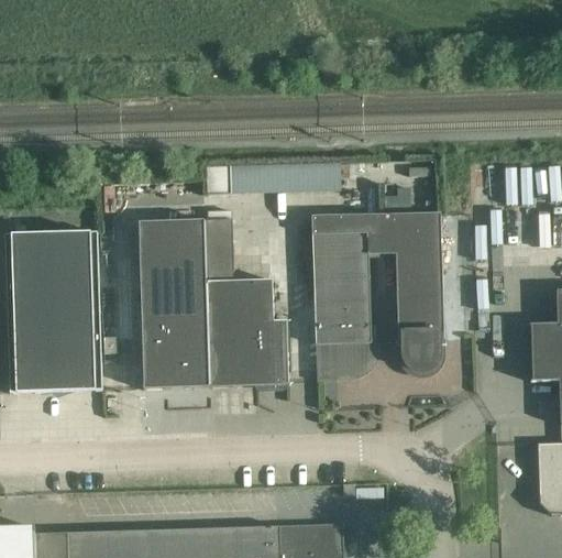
[(229,165),(207,166),(207,168),(207,192),(229,192),(229,168),(229,165)]
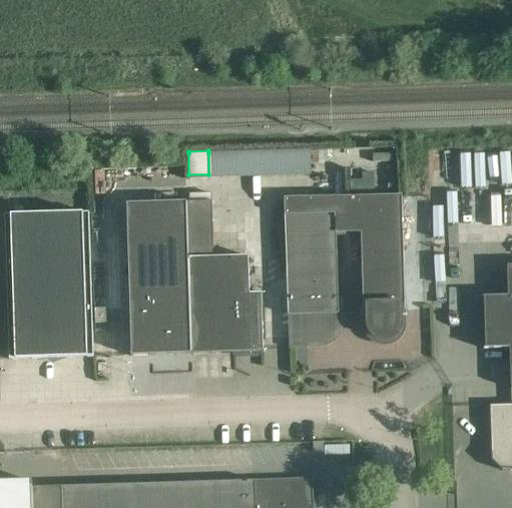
[(404,312),(400,192),(302,193),(283,194),(284,227),(285,250),(285,251),(285,267),(288,345),(290,345),(289,339),(306,338),(306,344),(307,344),(307,343),(320,342),(322,341),(325,341),(327,340),(329,338),(332,337),(334,335),(336,334),(337,332),(339,330),(340,327),(341,325),(342,323),(343,320),(344,318),(344,315),(344,312),(344,310),(346,310),(346,308),(337,308),(334,212),(359,211),(361,313),(363,313),(364,323),(364,324),(364,326),(365,328),(366,331),(367,332),(369,335),(370,336),(372,337),(374,338),(376,339),(378,340),(381,340),(384,340),(386,340),(388,340),(391,338),(392,338),(395,336),(396,334),(398,332),(399,330),(400,329),(400,327),(401,326),(401,324),(401,322),(402,312),(404,312)]
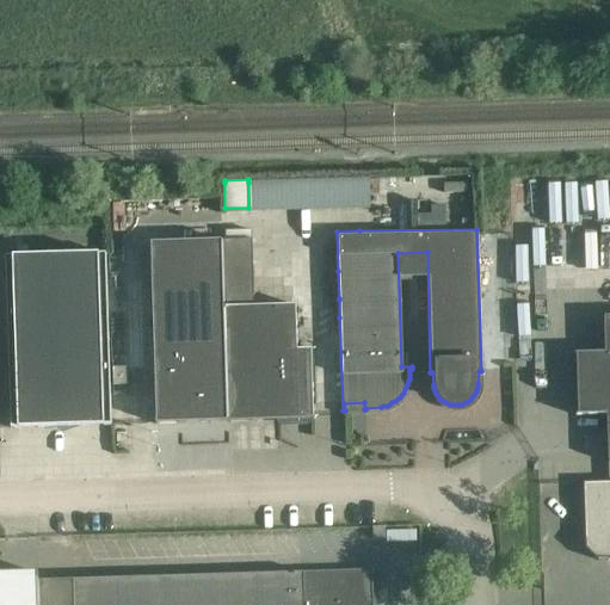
[(226,235),(221,236),(222,303),(226,418),(228,418),(295,415),(312,414),(310,345),(295,346),(294,301),(251,302),(248,235),(226,235)]
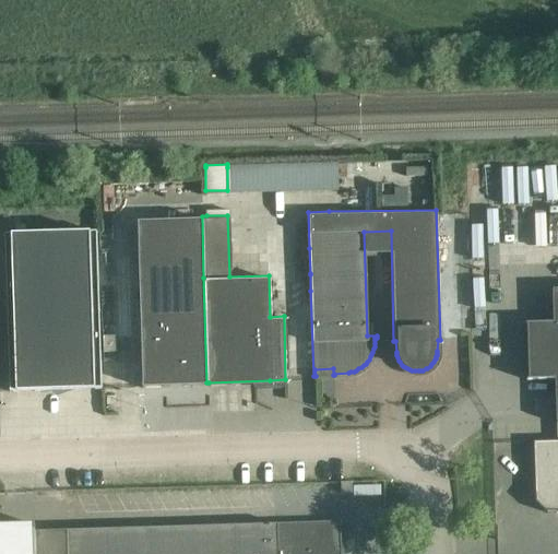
[(202,216),(137,219),(142,385),(206,382),(203,278),(202,216)]
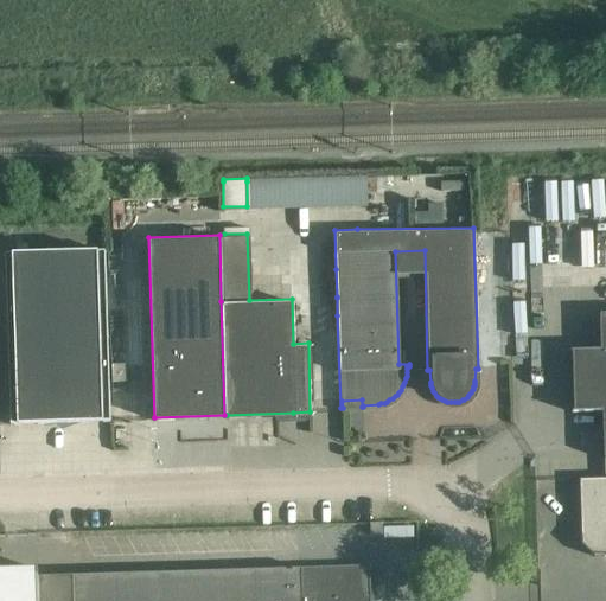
[(109,417),(103,248),(4,250),(10,421),(109,417)]
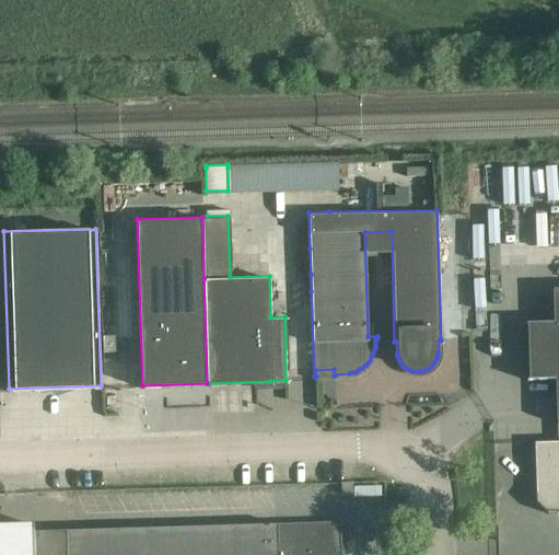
[(310,249),(298,249),(299,274),(311,274),(310,249)]
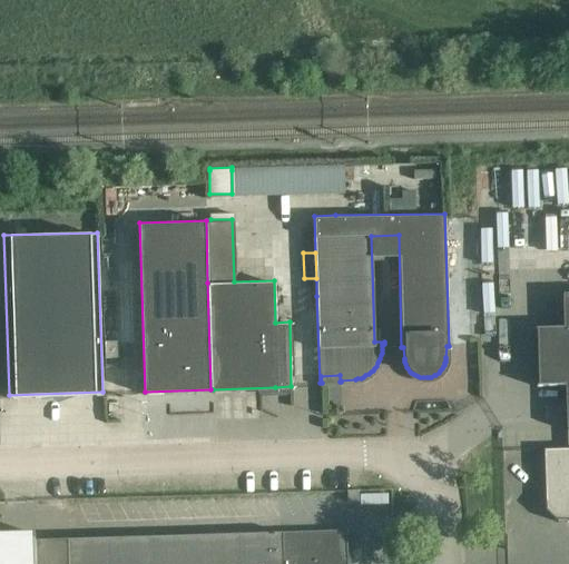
[(316,279),(302,280),(303,297),(316,296),(316,279)]
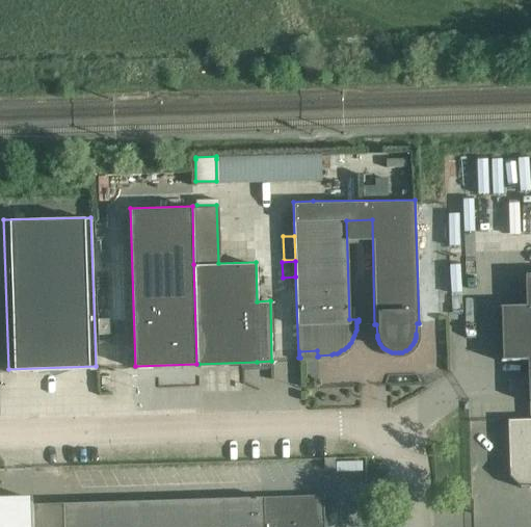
[(530,398),(530,271),(525,272),(525,302),(499,304),(500,358),(527,358),(528,398),(530,398)]
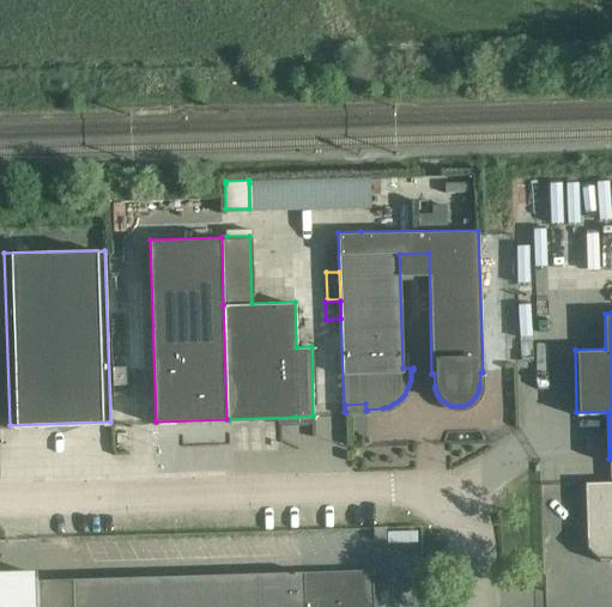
[(611,478),(583,479),(586,536),(589,536),(589,545),(600,554),(609,554),(609,558),(611,557),(611,478)]
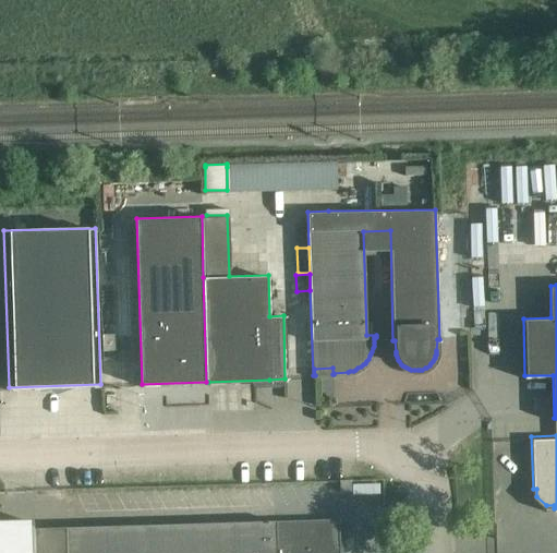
[(350,478),(339,478),(339,489),(350,489),(350,478)]
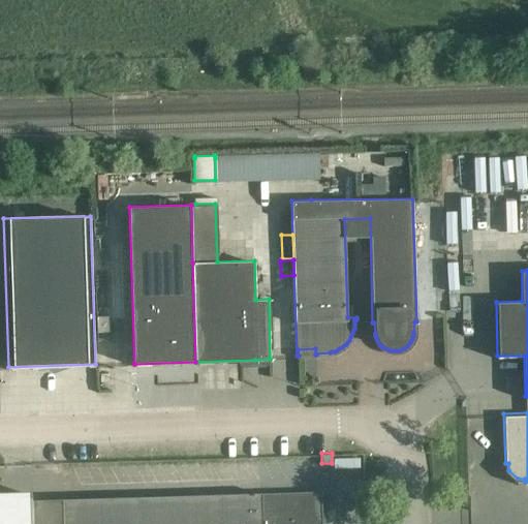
[(0,523),(320,523),(320,490),(62,498),(32,499),(32,492),(11,493),(11,492),(9,492),(9,493),(0,493),(0,523)]
